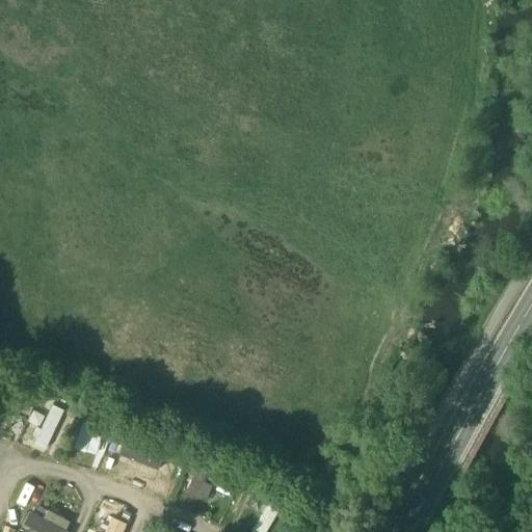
[(46,449),(64,408),(51,402),(32,444),(46,449)]
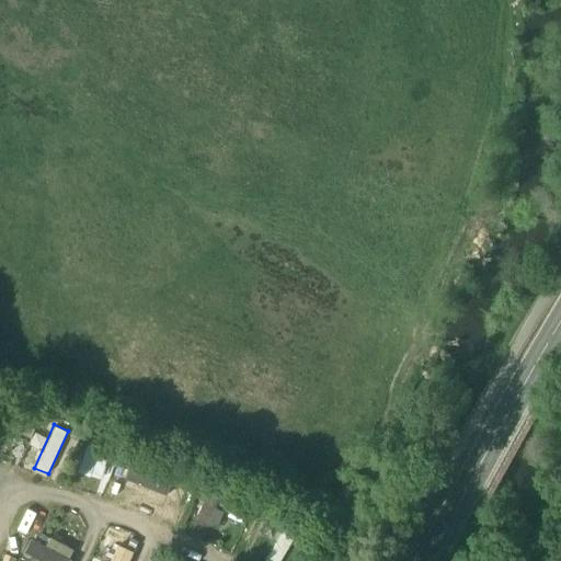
[(79,471),(106,482),(117,456),(90,445),(79,471)]
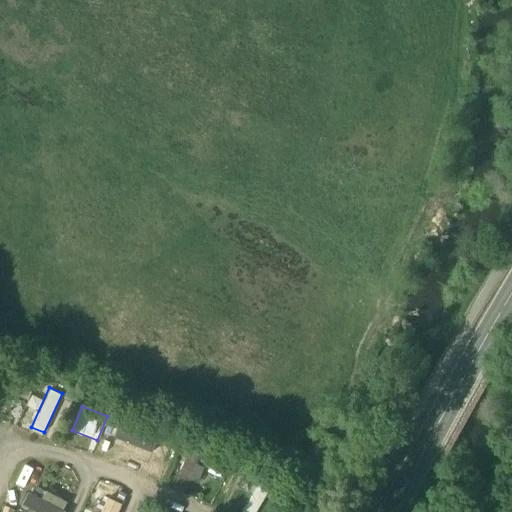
[(113,421),(106,442),(126,448),(133,428),(113,421)]
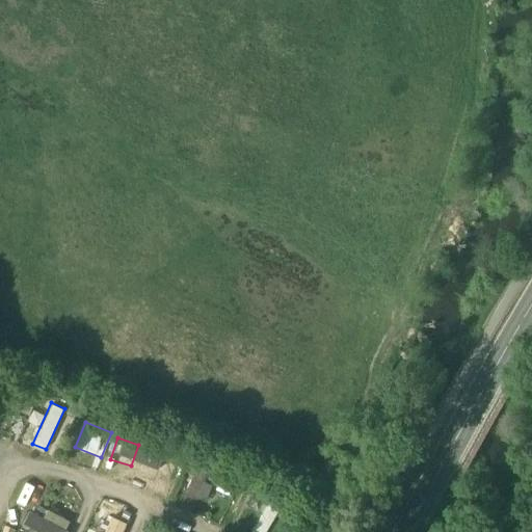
[(144,470),(168,478),(176,458),(152,450),(144,470)]
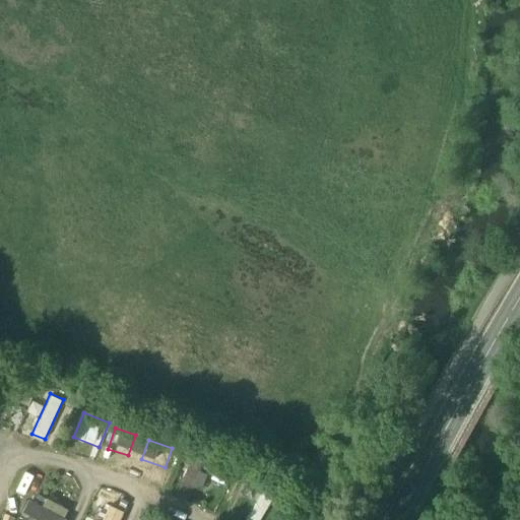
[(197,493),(207,463),(190,457),(180,486),(197,493)]
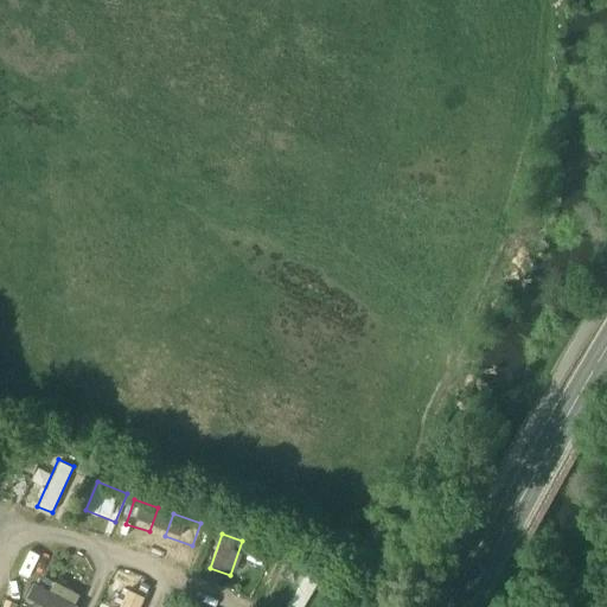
[(304,606),(315,577),(302,573),(288,606),(304,606)]
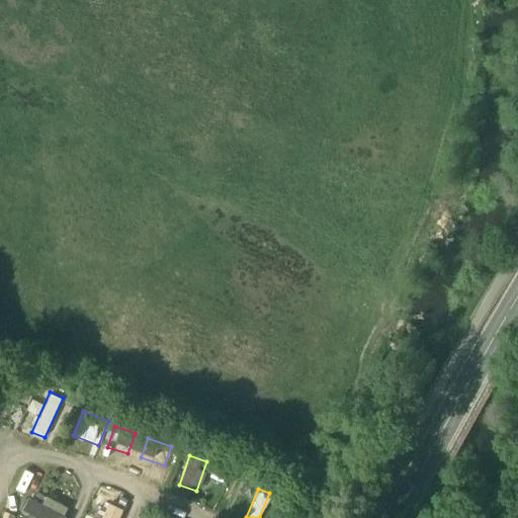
[(22,513),(35,517),(64,517),(69,505),(45,497),(42,503),(27,498),(22,513)]
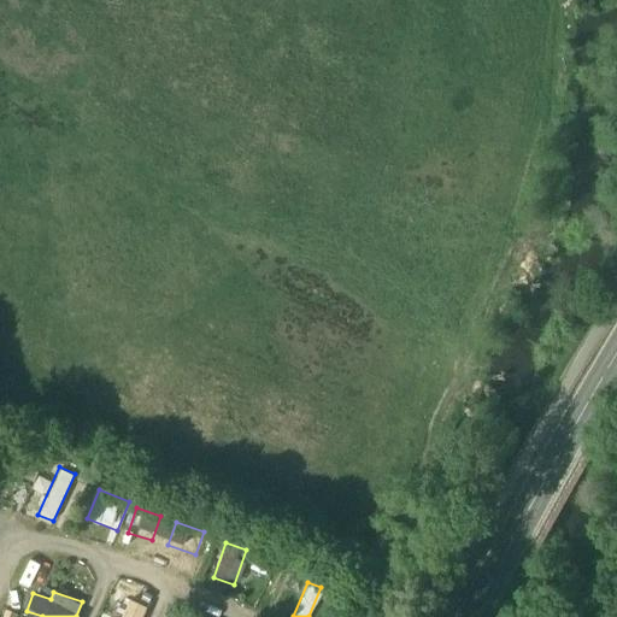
All buildings are outlined.
